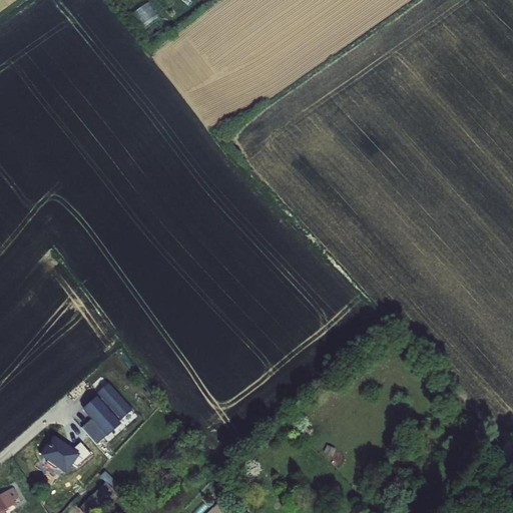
[(93,420),(84,428),(99,445),(131,415),(104,385),(81,407),(93,420)]
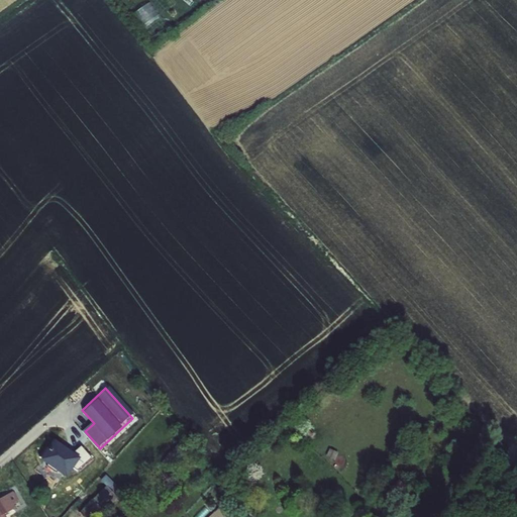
[(72,454),(49,442),(38,462),(68,477),(73,468),(79,469),(91,459),(81,447),(72,454)]
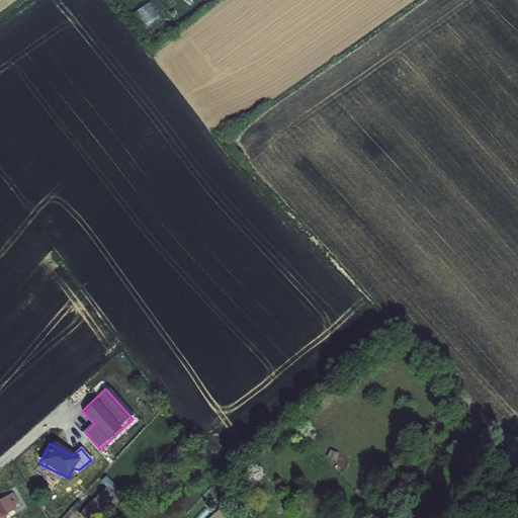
[(79,513),(84,517),(98,517),(124,494),(106,476),(101,481),(106,487),(79,513)]
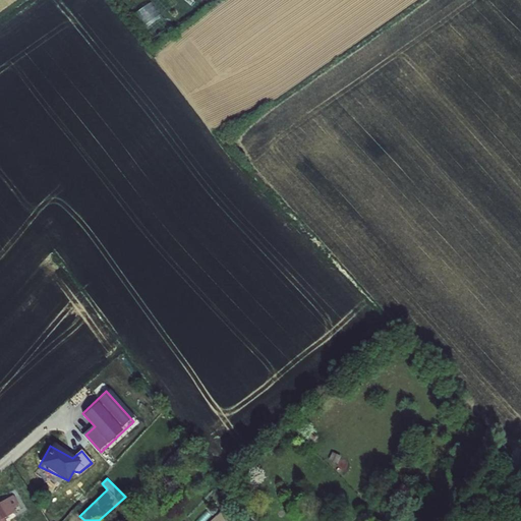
[(402,483),(395,489),(401,497),(408,490),(402,483)]
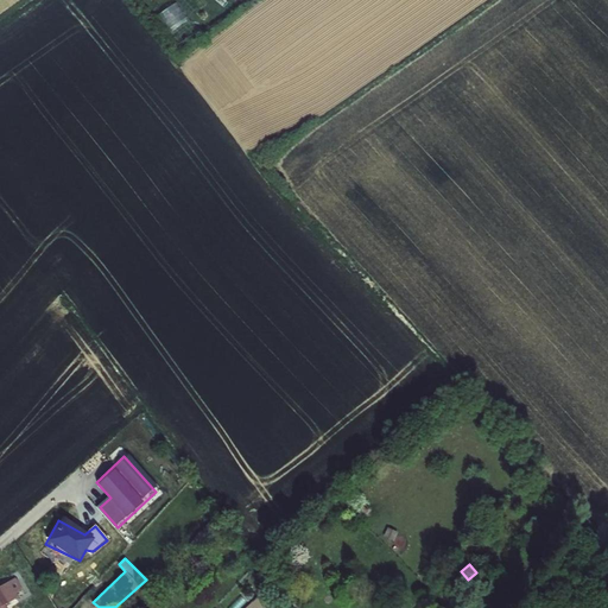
[(0,607),(6,607),(5,605),(19,596),(17,591),(21,588),(14,576),(0,584),(0,607)]
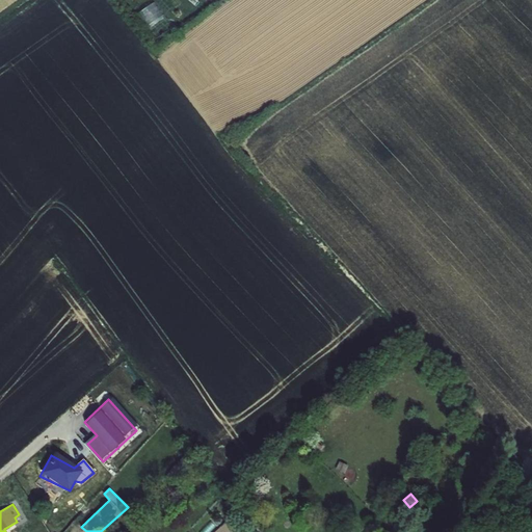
All buildings are outlined.
